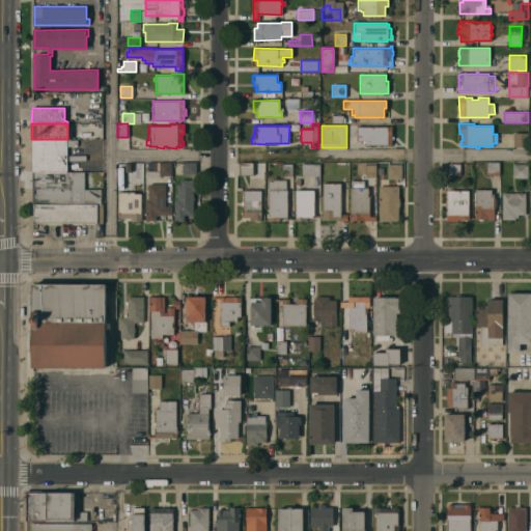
[(357,127),(391,127),(391,136),(393,136),(393,139),(391,139),(391,145),(364,144),(364,143),(362,143),(362,141),(357,141),(357,127)]
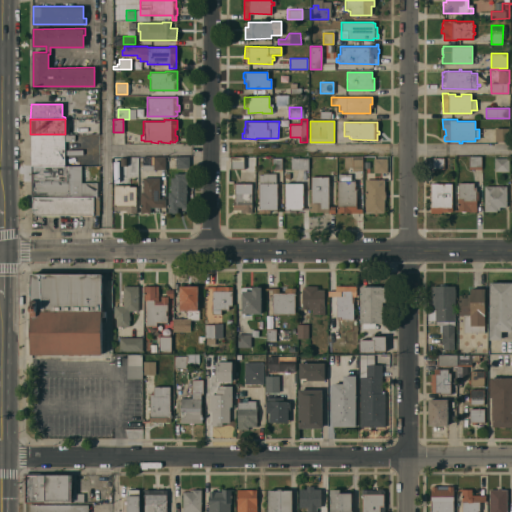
[(510,141),(507,141),(507,142),(499,142),(499,141),(495,141),(495,128),(509,127),(510,141)]
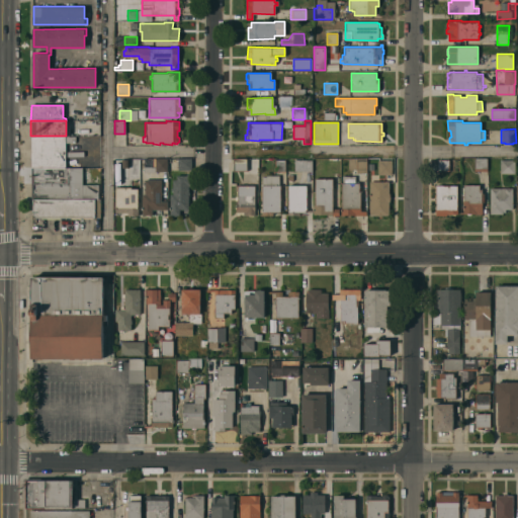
[(30,167),(30,136),(66,136),(75,136),(75,143),(65,143),(65,167),(30,167)]
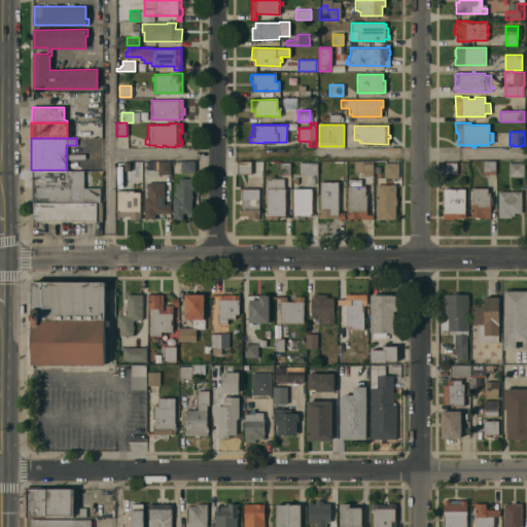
[(131,172),(118,172),(118,161),(131,161),(131,172)]
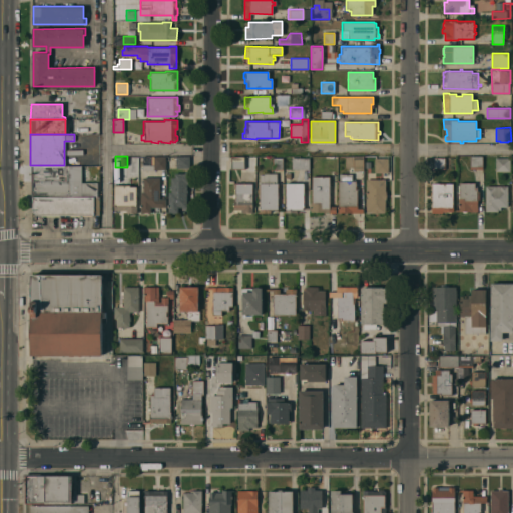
[(165,156),(165,169),(141,169),(141,156),(165,156)]
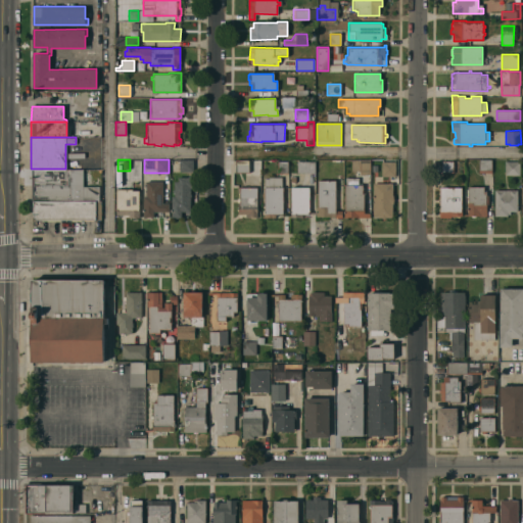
[(193,172),(180,172),(180,159),(193,159),(193,172)]
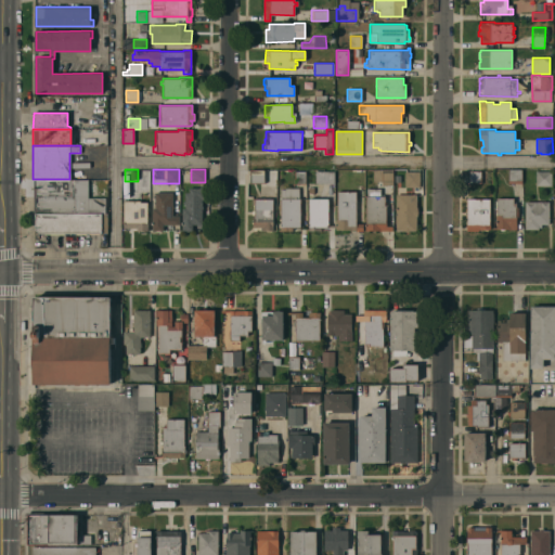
[(250,182),(250,169),(265,169),(265,182),(250,182)]
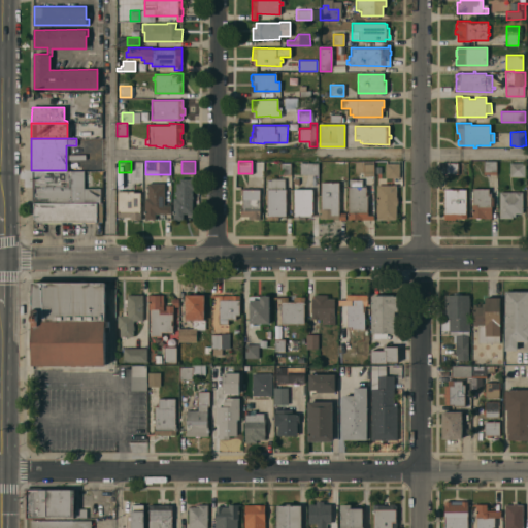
[(373,161),(373,176),(363,176),(363,172),(355,172),(355,161),(373,161)]
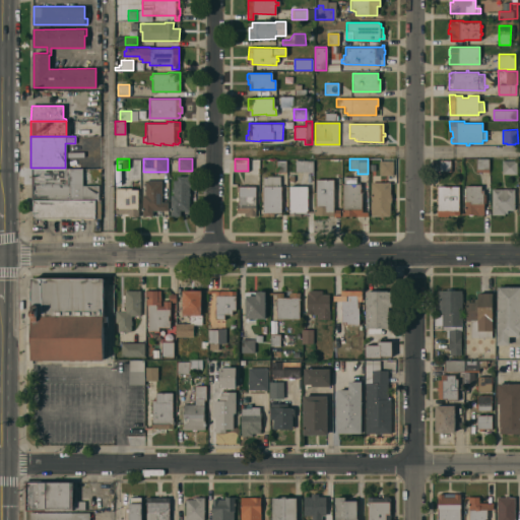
[(476,172),(476,158),(489,158),(489,172),(476,172)]
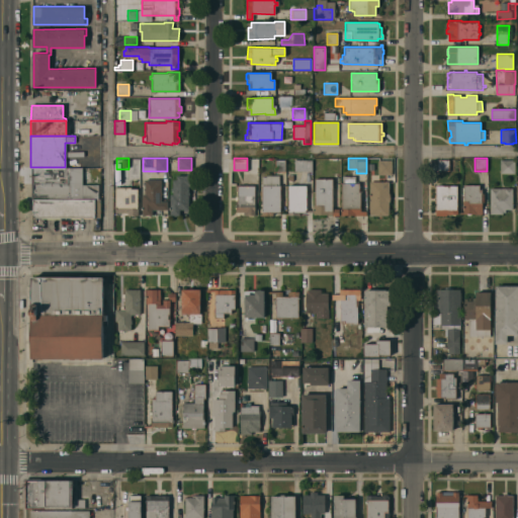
[(284,172),(275,172),(274,160),(284,159),(284,172)]
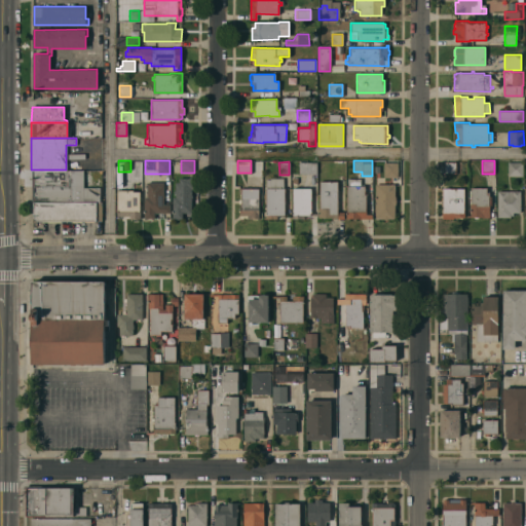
[(456,174),(445,174),(445,161),(456,161),(456,174)]
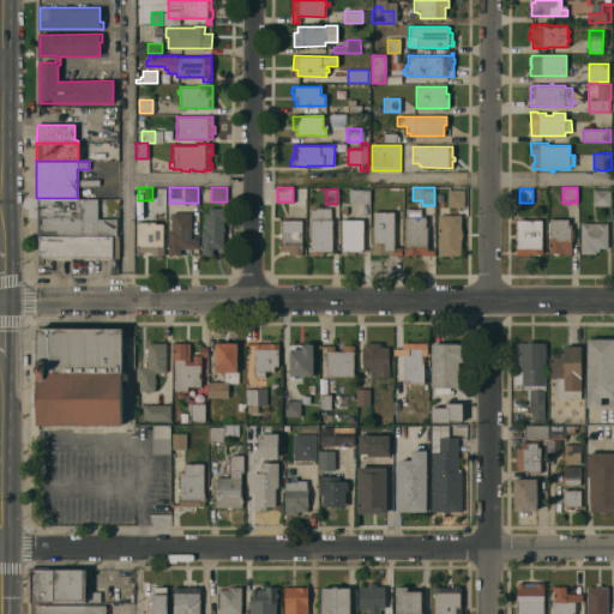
[(349,203),(349,190),(369,190),(369,203),(349,203)]
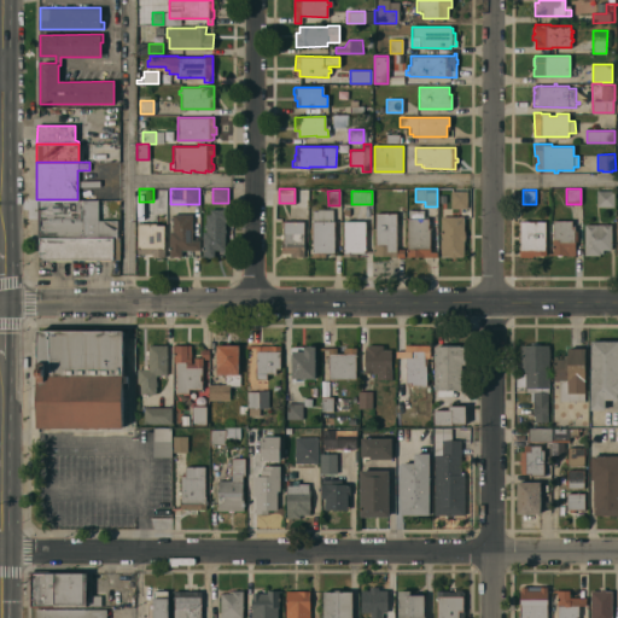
[(467,208),(450,208),(450,191),(467,191),(467,208)]
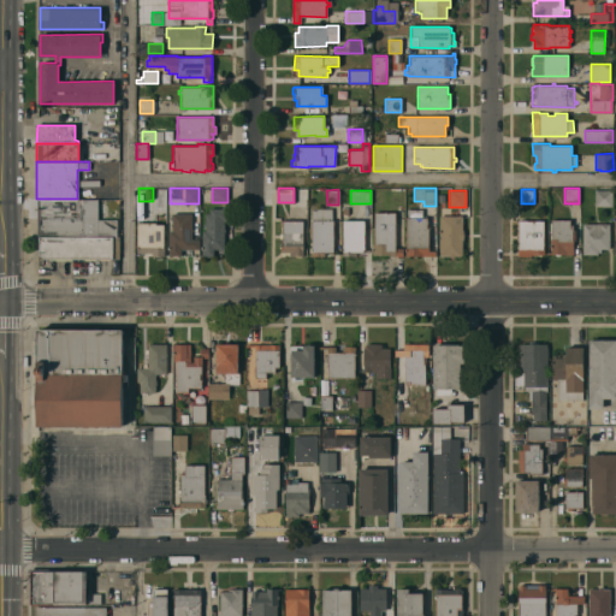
[(612,206),(594,206),(594,190),(612,190),(612,206)]
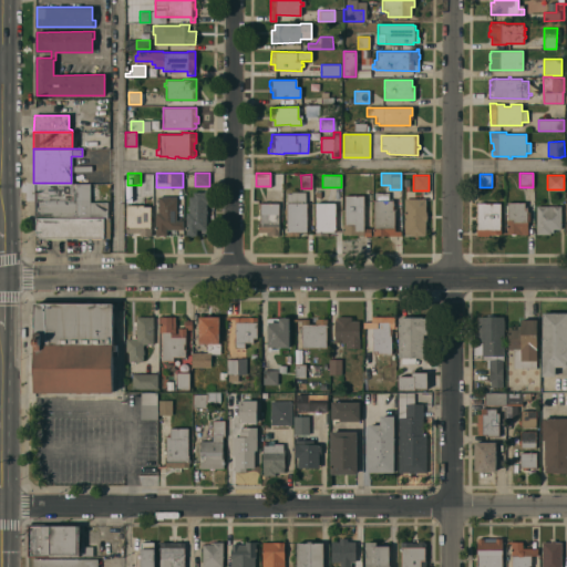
[(76,195),(81,195),(81,200),(33,200),(33,183),(71,183),(76,183),(76,195)]
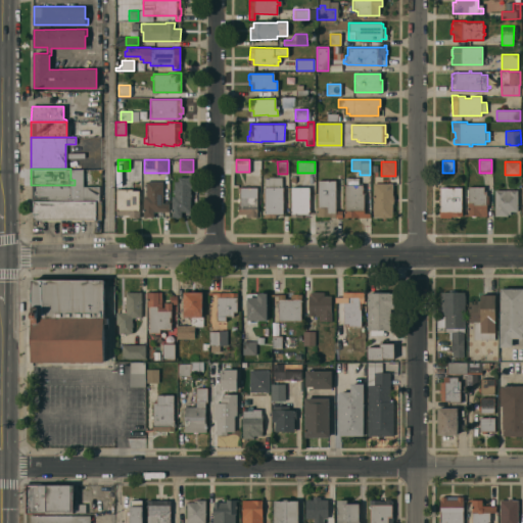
[(172,218),(172,196),(174,196),(174,181),(178,181),(178,177),(193,177),(193,188),(190,188),(190,194),(191,194),(191,196),(190,196),(190,211),(181,211),(181,217),(179,217),(178,218),(175,218),(174,218),(172,218)]
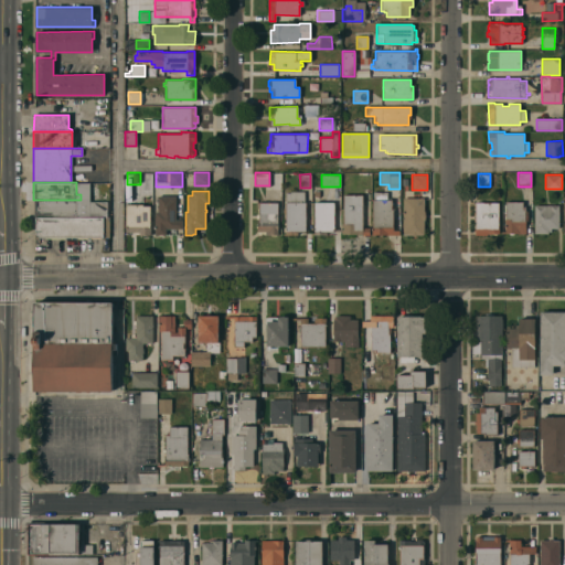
[(306,231),(298,232),(298,235),(286,235),(285,214),(283,213),(283,209),(285,208),(285,192),(289,192),(289,191),(304,191),(304,202),(306,202),(306,231)]
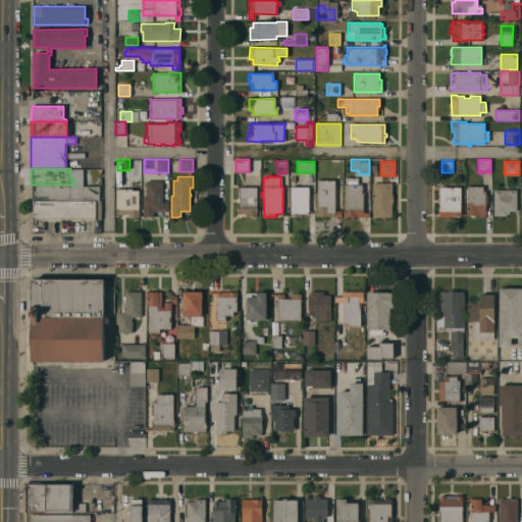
[(343,217),(344,185),(345,185),(345,177),(358,177),(357,185),(362,185),(361,190),(363,190),(363,212),(369,213),(369,217),(343,217)]
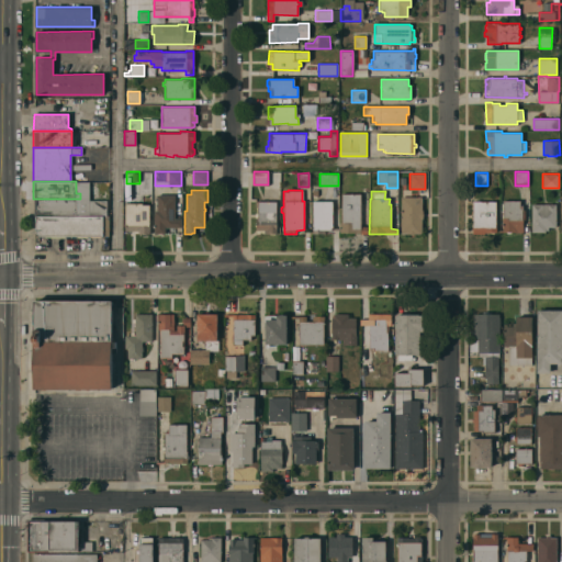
[(353,234),(353,233),(340,233),(340,223),(341,223),(341,193),(360,194),(360,226),(367,226),(367,234),(353,234)]
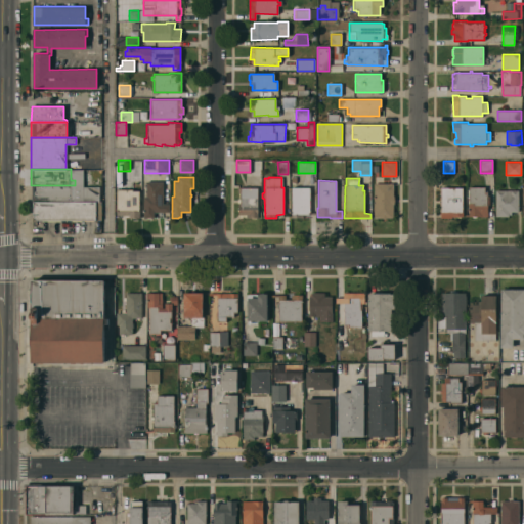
[(143,218),(143,197),(145,197),(145,181),(162,181),(162,193),(164,193),(164,197),(162,197),(162,204),(168,204),(169,212),(154,212),(154,218),(150,218),(146,218),(143,218)]
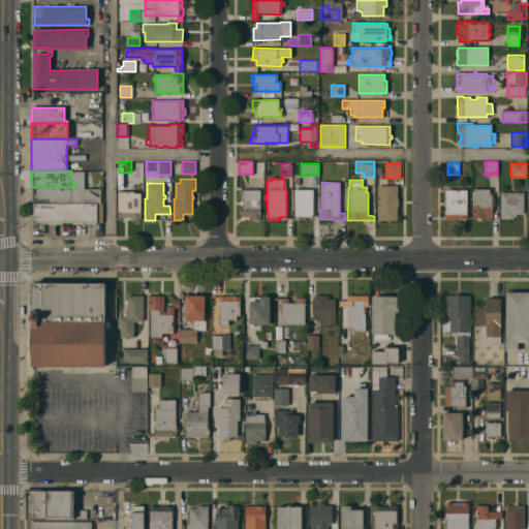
[(377,185),(397,185),(397,197),(398,197),(398,206),(397,206),(397,220),(377,220),(377,185)]
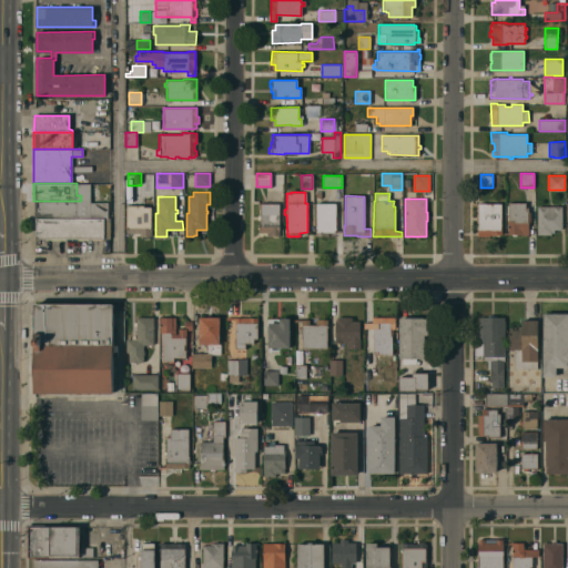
[(81,202),(108,202),(108,217),(37,217),(33,217),(33,201),(81,201),(81,202)]
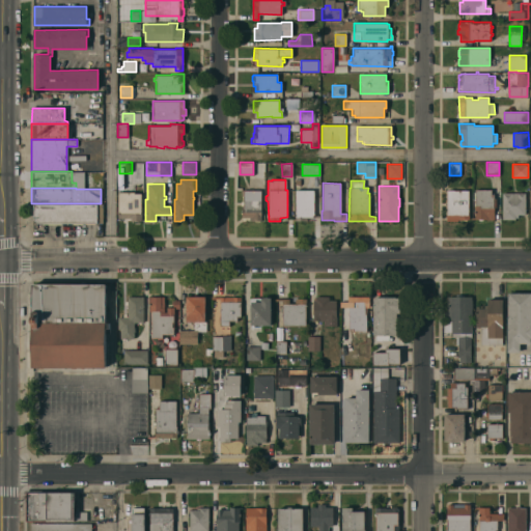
[(260,221),(250,221),(249,218),(242,218),(242,190),(260,190),(260,221)]
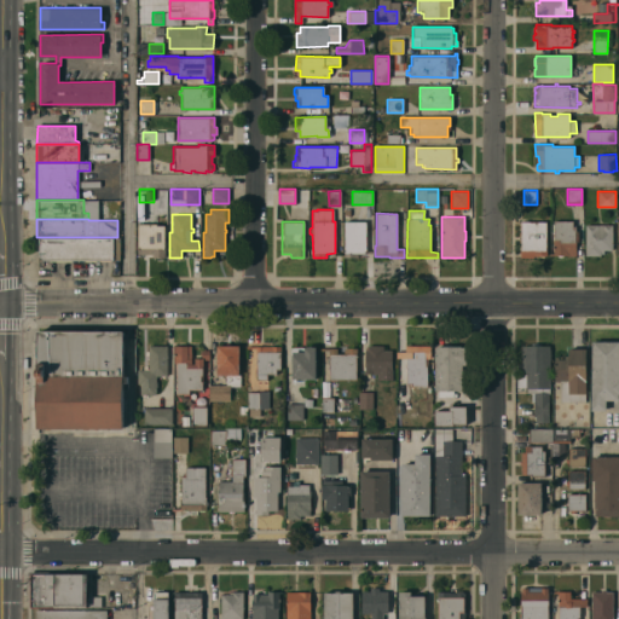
[(365,254),(357,254),(357,256),(343,256),(343,221),(365,221),(365,254)]
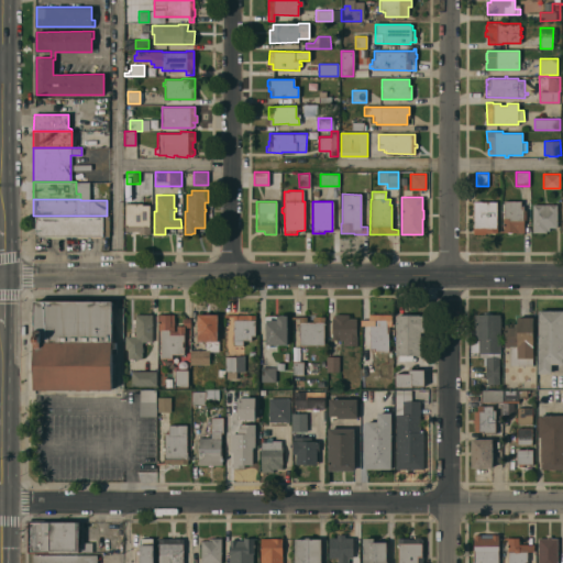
[(474,234),(474,201),(497,201),(497,232),(495,232),(495,233),(490,233),(490,232),(486,232),(486,234),(474,234)]
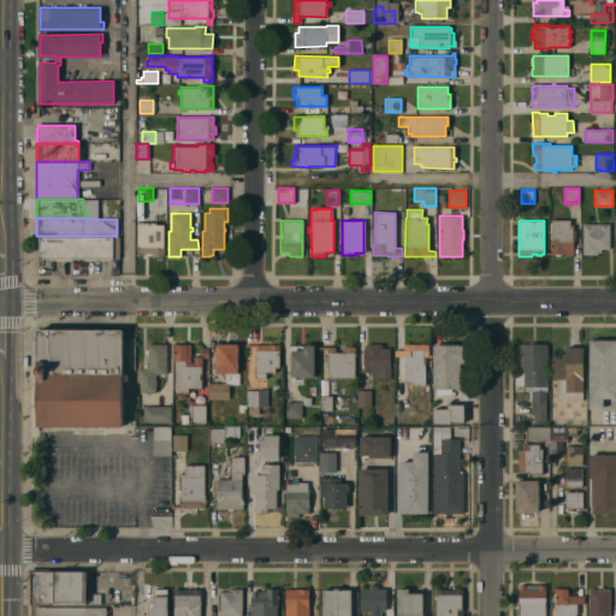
[(551,254),(551,238),(552,238),(552,220),(570,220),(570,226),(573,226),(573,230),(575,230),(575,241),(573,241),(574,255),(566,255),(566,254),(561,254),(560,255),(558,255),(556,255),(555,254),(551,254)]
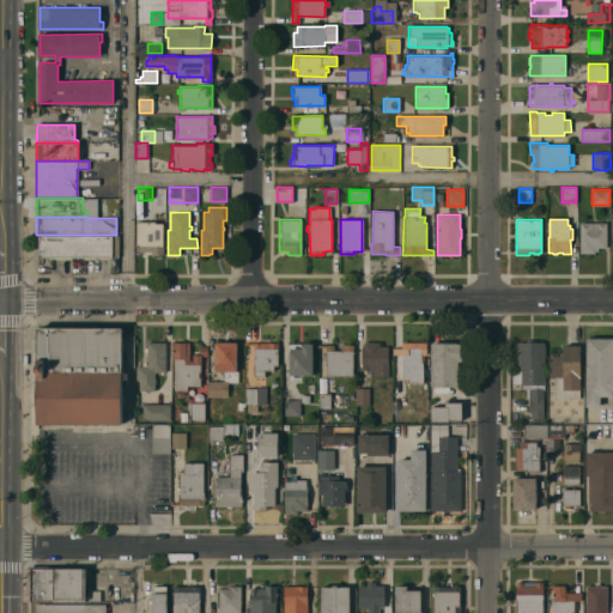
[(151,255),(151,252),(135,252),(135,222),(155,222),(155,223),(163,223),(163,253),(164,253),(164,255),(159,255),(158,255),(155,255),(151,255)]
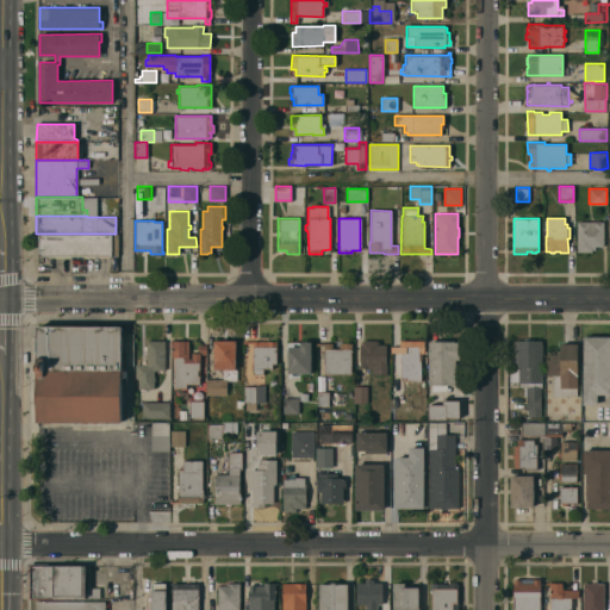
[(578,222),(604,222),(604,247),(596,247),(596,250),(592,250),(592,251),(577,251),(578,222)]
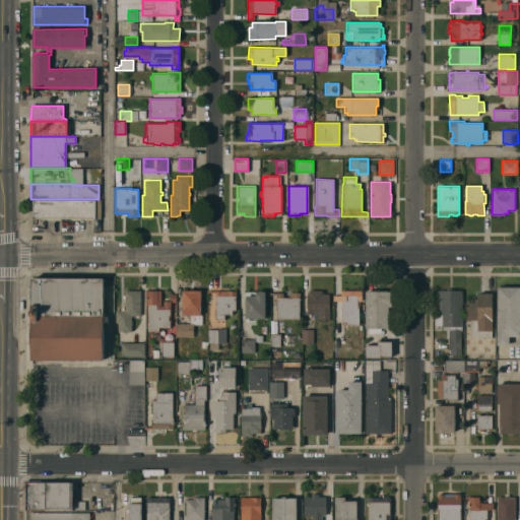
[(101,199),(101,218),(93,218),(93,219),(83,219),(83,218),(81,218),(81,219),(71,219),(71,218),(60,218),(60,219),(41,219),(41,218),(36,218),(33,215),(34,199),(99,199),(101,199)]
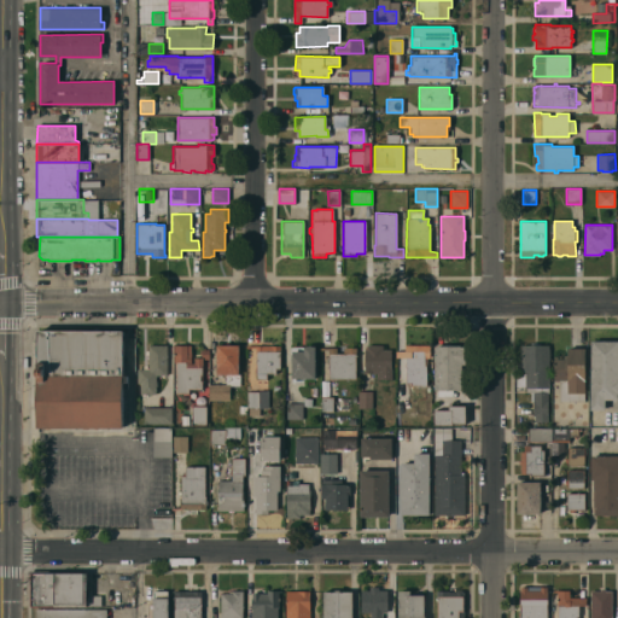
[(35,429),(36,330),(122,331),(122,350),(124,350),(124,356),(122,356),(122,375),(126,375),(126,388),(122,388),(122,429),(39,429),(35,429)]
